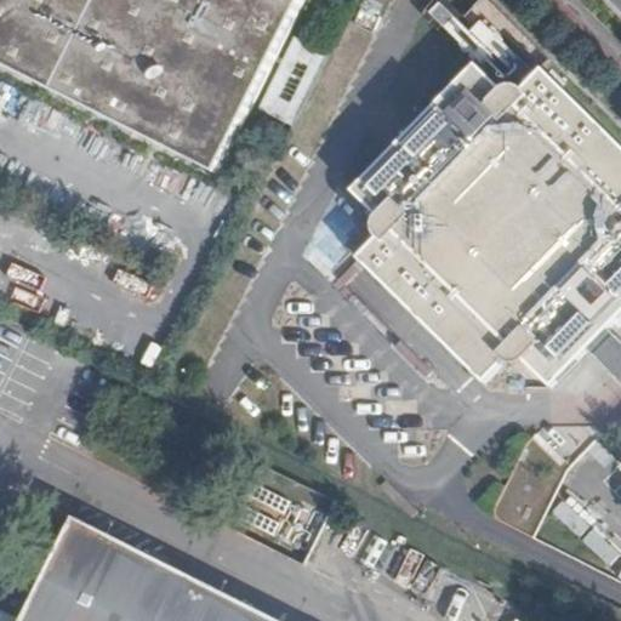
[(0,0),(0,66),(4,68),(217,175),(305,0),(0,0)]
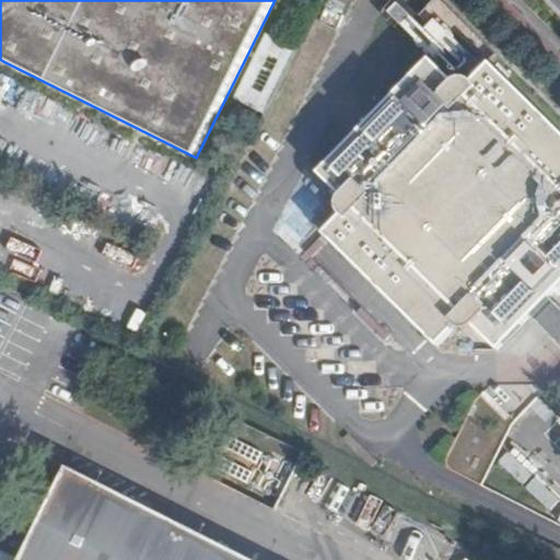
[(559,135),(488,61),(470,79),(462,74),(455,74),(446,77),(426,55),(312,168),(335,191),(334,206),(338,213),(321,231),(433,346),(452,328),(461,330),(467,331),(473,329),(494,351),(559,286),(559,135)]
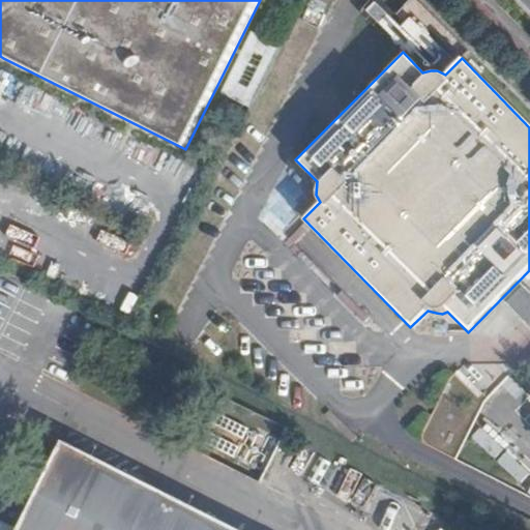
[(474,359),(463,372),(489,393),(500,380),(474,359)]
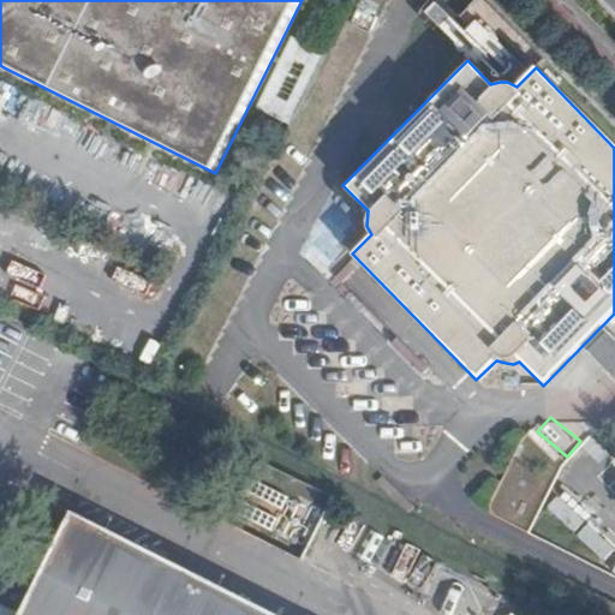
[(491,514),(526,533),(541,505),(559,469),(563,463),(532,430),(520,442),(491,497),(489,507),(491,514)]
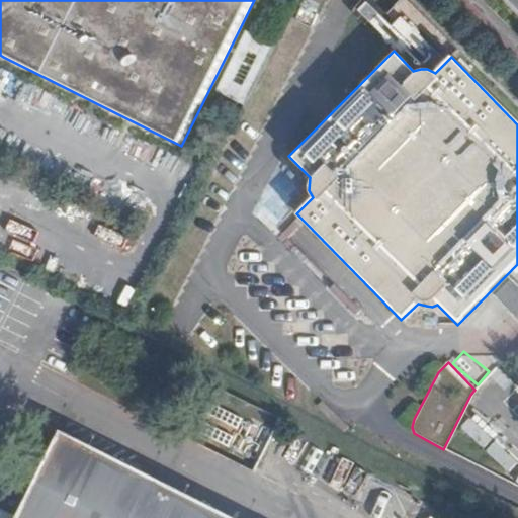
[(232,517),(62,432),(18,517),(232,517)]
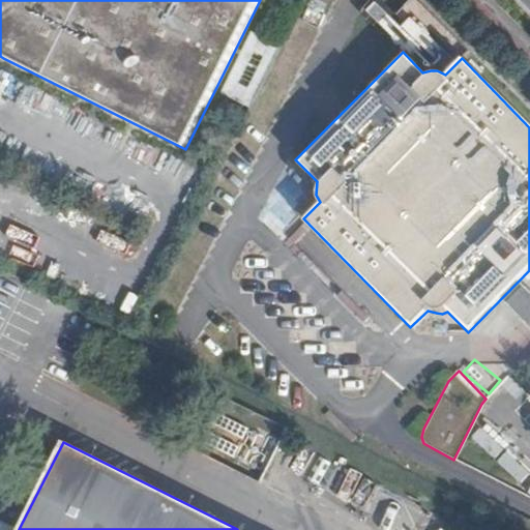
[(358,509),(378,518),(390,488),(371,479),(358,509)]
